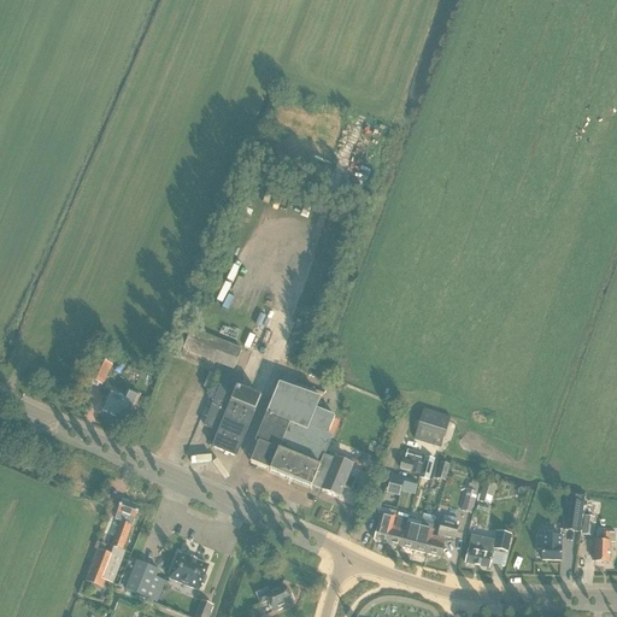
[(233,370),(241,350),(192,329),(183,350),(233,370)]
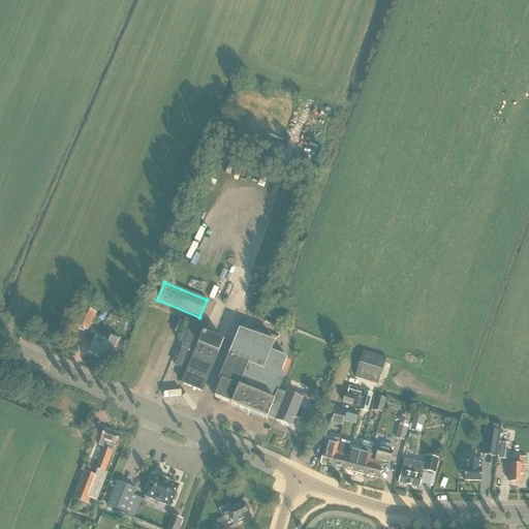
[(84,308),(75,324),(88,331),(96,314),(95,313),(97,308),(86,303),(84,308)]
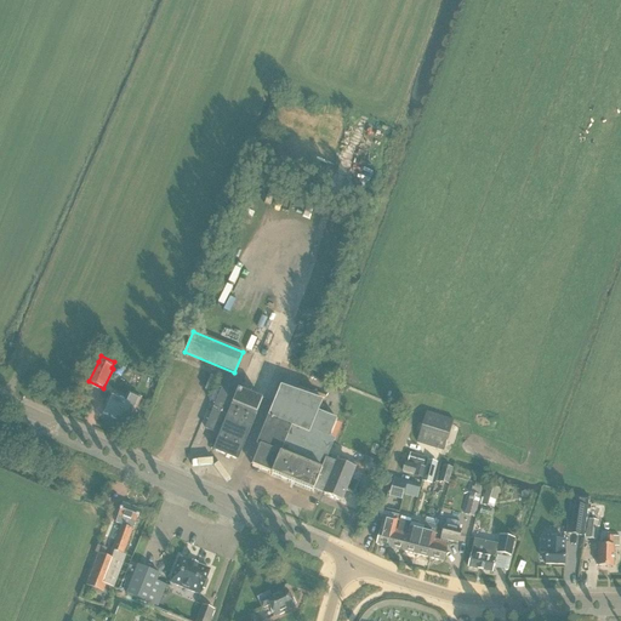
[(214,450),(238,460),(262,400),(238,391),(244,379),(228,372),(205,428),(220,434),(214,450)]
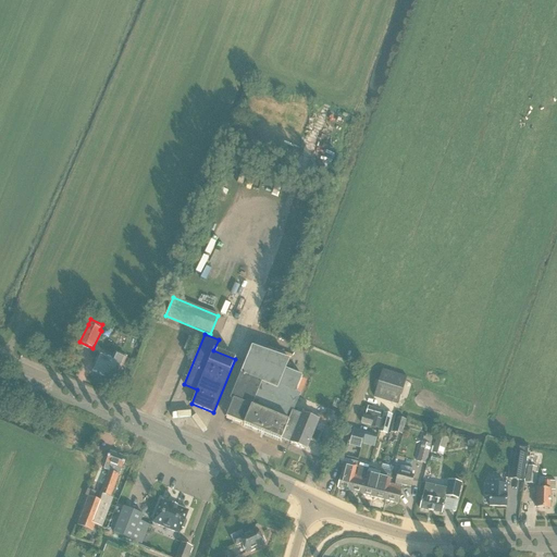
[(233,401),(226,418),(243,425),(243,426),(281,442),(282,438),(291,443),(301,418),(293,413),(300,395),(295,393),(302,376),(285,370),(288,361),(275,356),(251,348),(231,400),(233,401)]
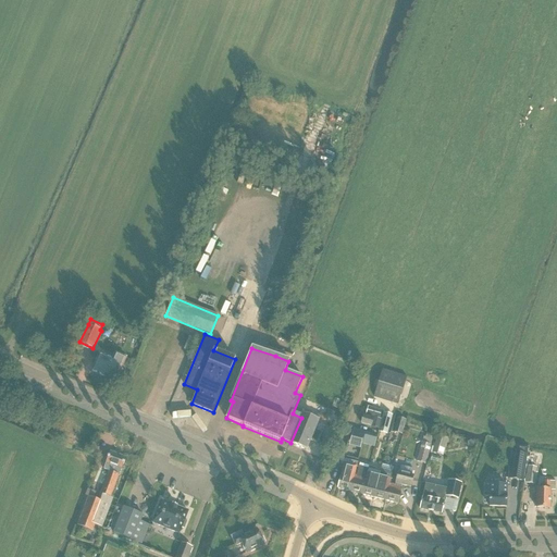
[(115,382),(126,358),(115,354),(112,360),(99,354),(91,371),(104,378),(115,382)]
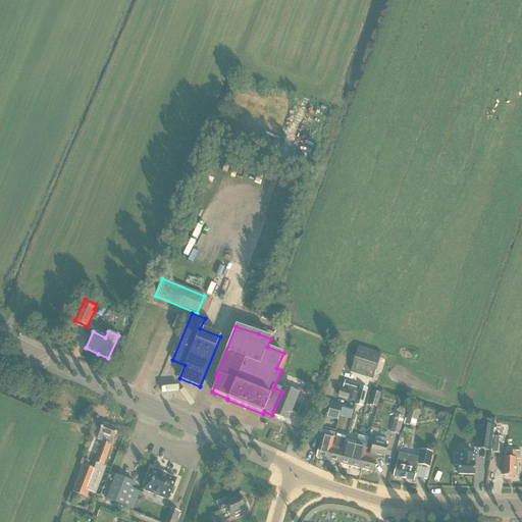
[(175,331),(168,348),(174,351),(181,333),(175,331)]
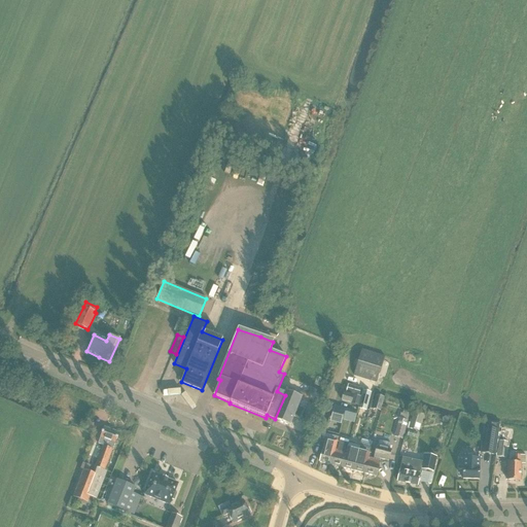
[(361,349),(354,375),(377,382),(384,356),(361,349)]
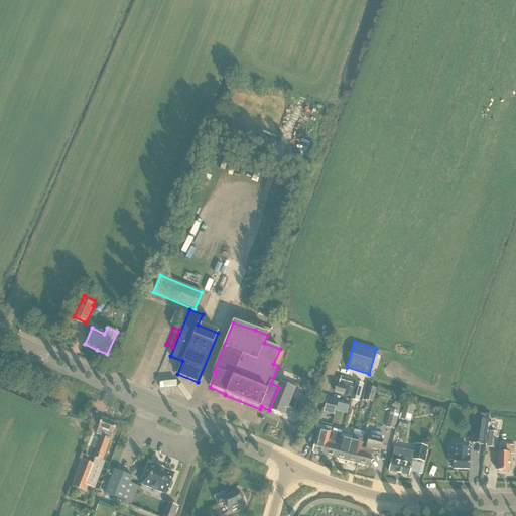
[(67,361),(74,361),(74,343),(66,344),(67,361)]
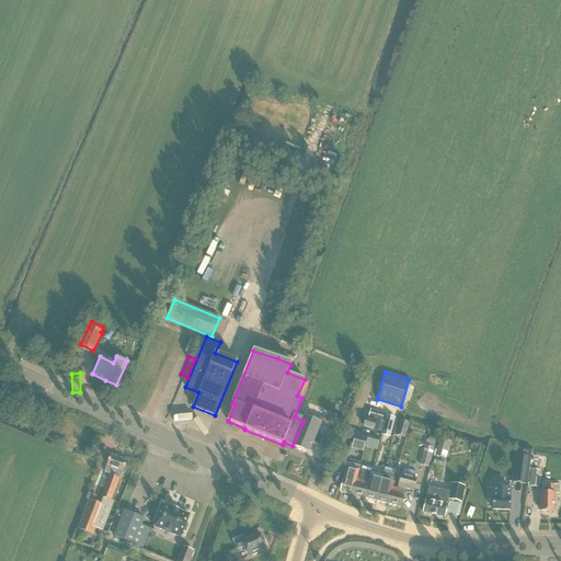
[(180,376),(174,389),(182,392),(186,378),(180,376)]
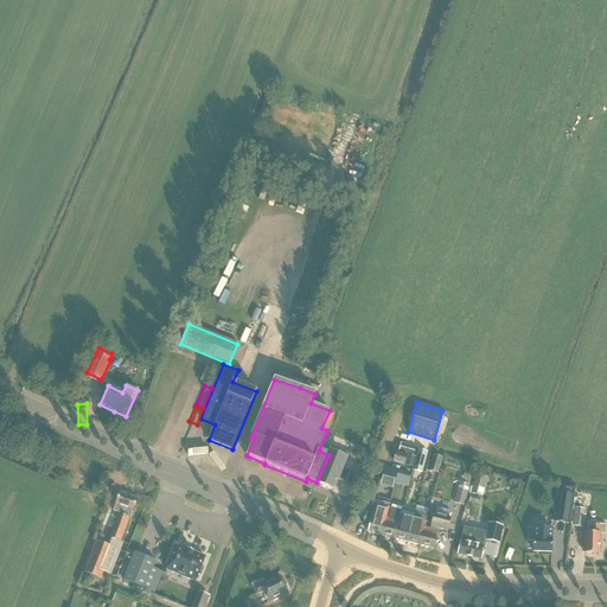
[(398,452),(414,455),(415,447),(401,443),(398,452)]
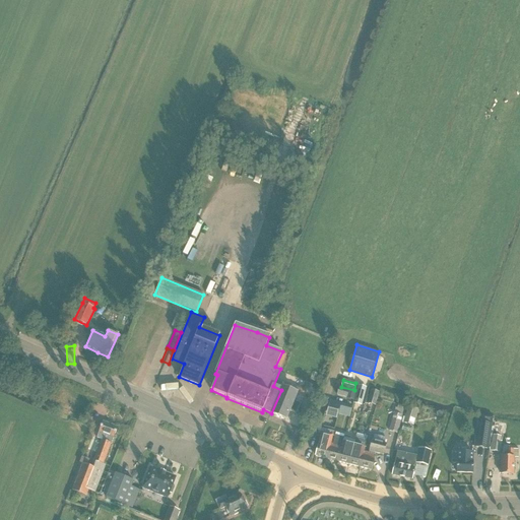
[(353,402),(362,404),(366,389),(358,387),(353,402)]
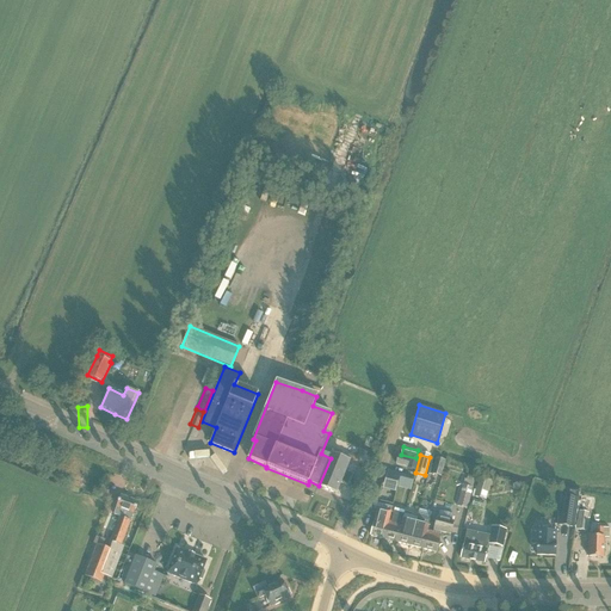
[(319,486),(319,487),(335,494),(340,482),(347,486),(352,475),(345,471),(349,463),(344,461),(331,456),(331,458),(319,486)]
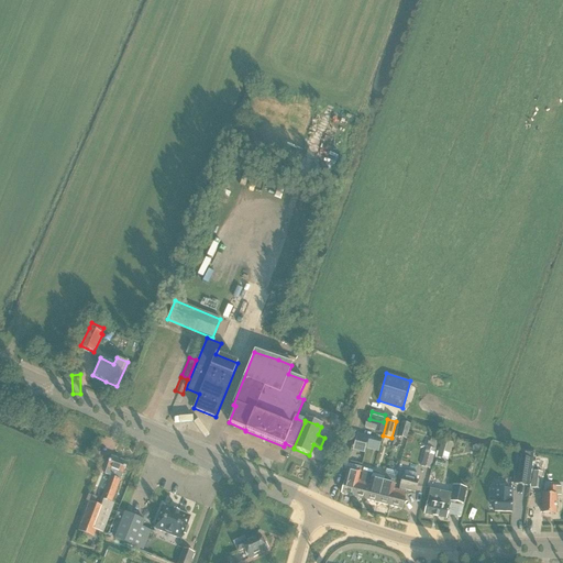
[(365,428),(375,431),(377,423),(367,420),(365,428)]
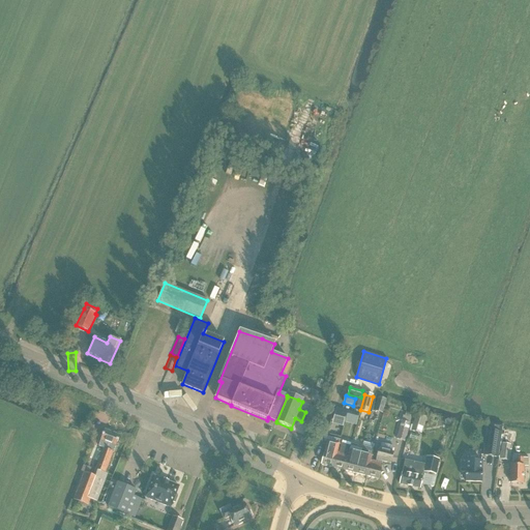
[(353,406),(360,407),(362,400),(355,398),(353,406)]
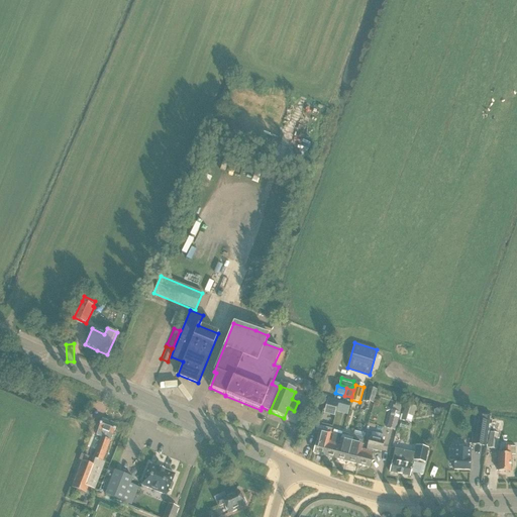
[(373,403),(377,390),(369,388),(365,401),(373,403)]
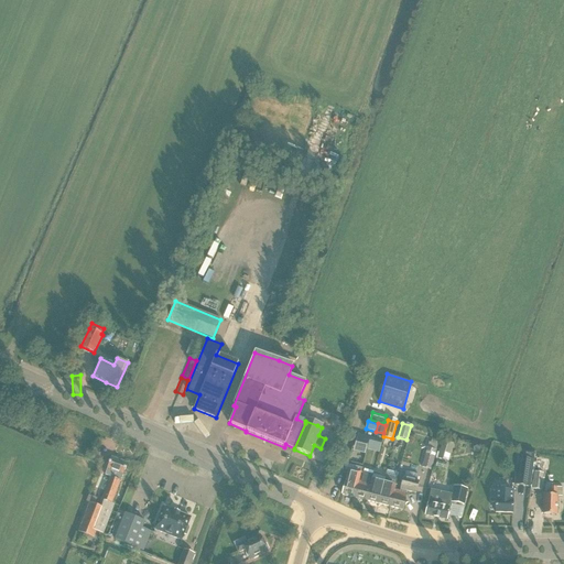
[(368,444),(369,442),(370,437),(359,435),(355,447),(366,451),(368,444)]
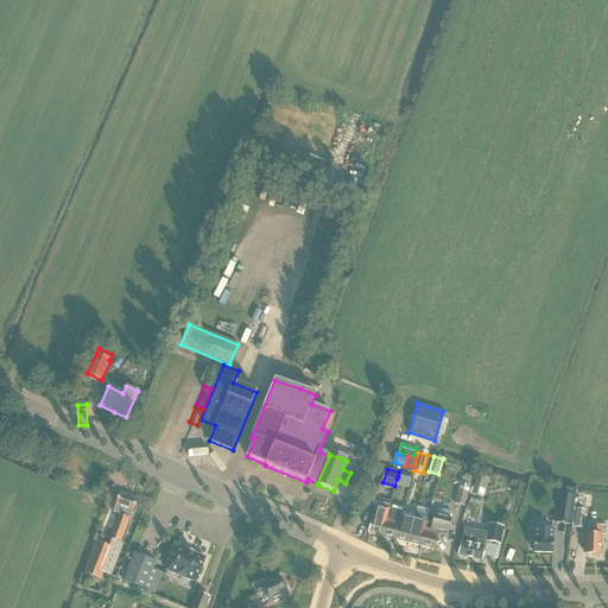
[(398,476),(397,479),(410,482),(411,475),(399,472),(398,476)]
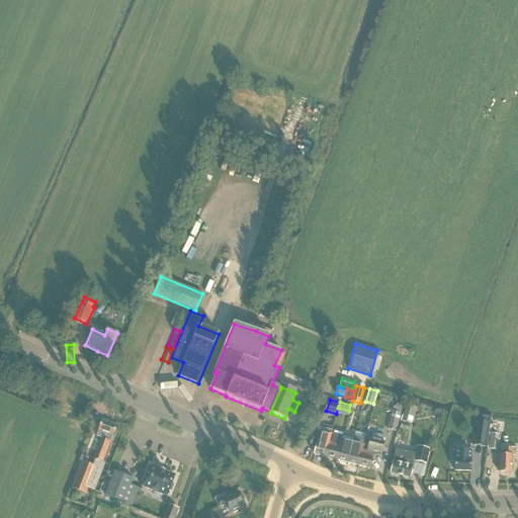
[(411,424),(416,408),(407,405),(402,421),(411,424)]
